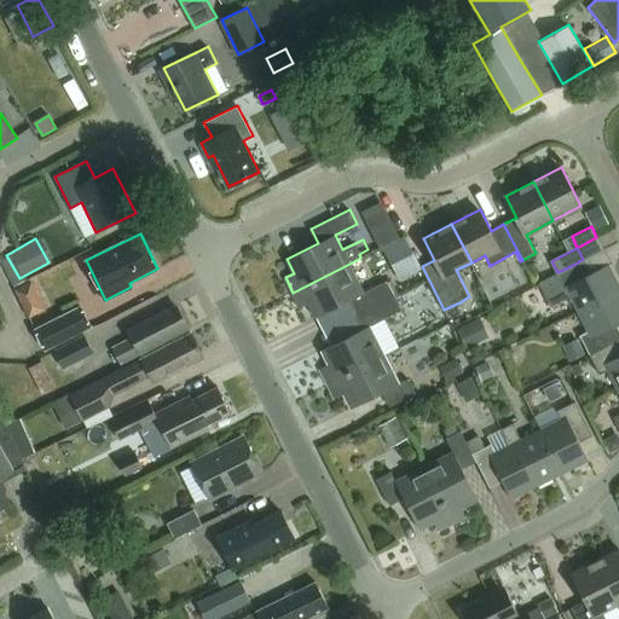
[(576,264),(557,272),(539,282),(551,306),(571,296),(578,311),(618,290),(618,284),(608,264),(601,249),(583,259),(576,264)]
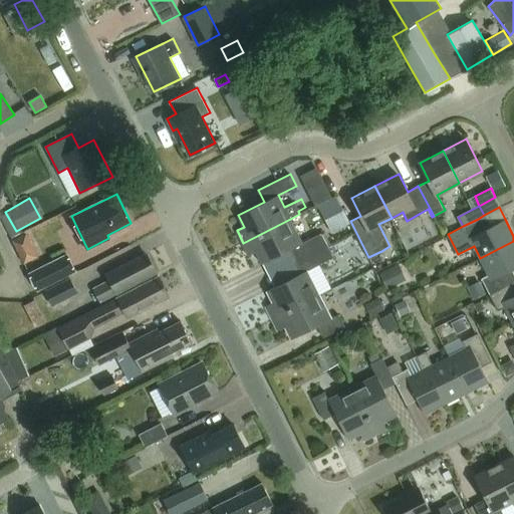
[(294,262),(327,245),(321,233),(302,243),(290,219),(243,243),(249,255),(257,251),(263,263),(288,250),(294,262)]
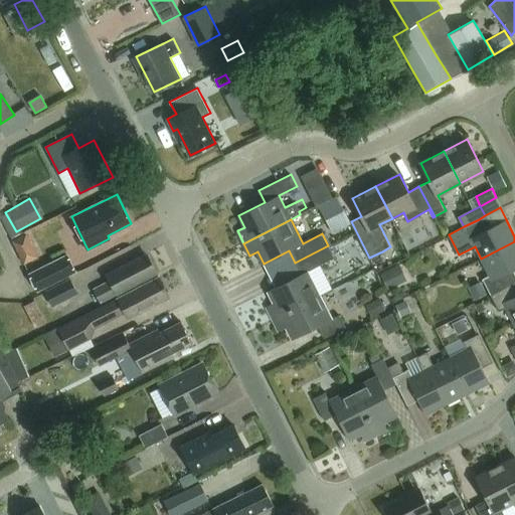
[(26,233),(12,240),(24,264),(38,256),(26,233)]
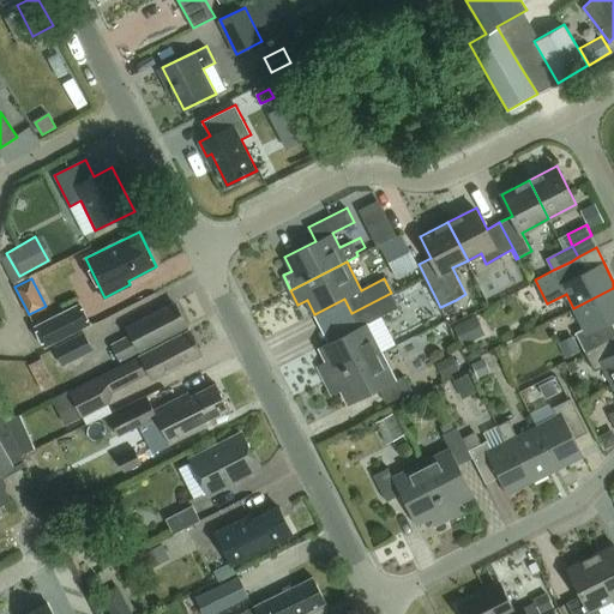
[(613,336),(613,324),(613,321),(613,320),(613,288),(573,308),(584,327),(575,332),(585,351),(613,336)]
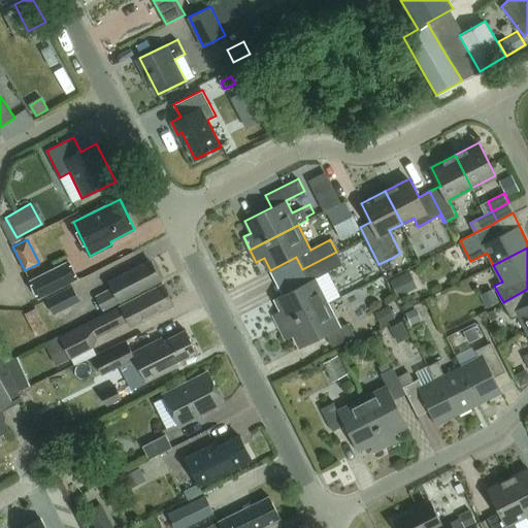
[(279,327),(328,302),(316,277),(342,264),(336,252),(302,269),(308,281),(274,298),(281,310),(273,314),(279,327)]
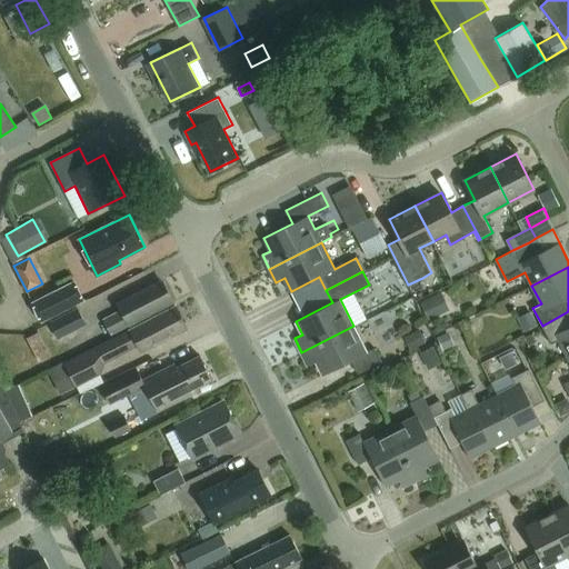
[(75,278),(33,299),(42,318),(83,297),(75,278)]
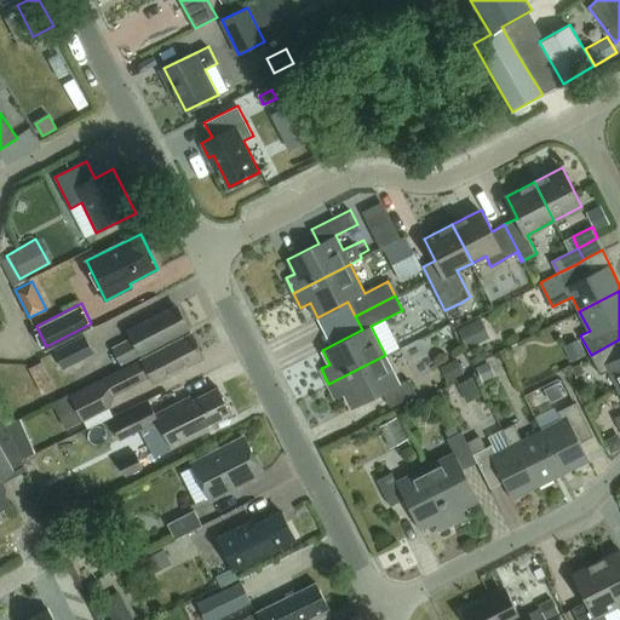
[(121,365),(188,331),(189,329),(177,305),(127,331),(132,339),(113,349),(121,365)]
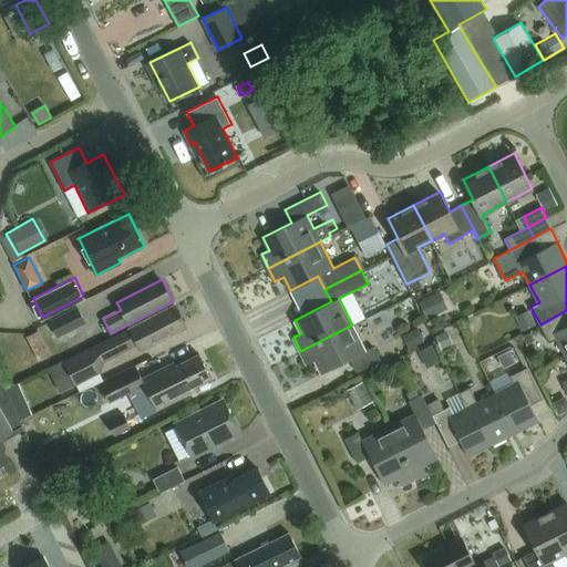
[(432,311),(449,303),(442,289),(425,297),(432,311)]
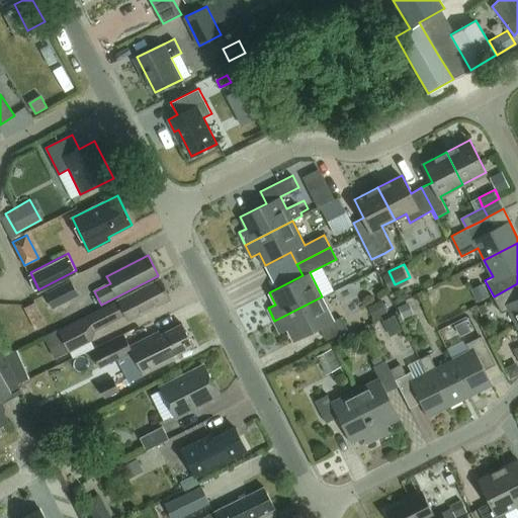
[(69,352),(91,341),(94,331),(126,315),(128,321),(170,299),(160,279),(102,309),(59,331),(69,352)]
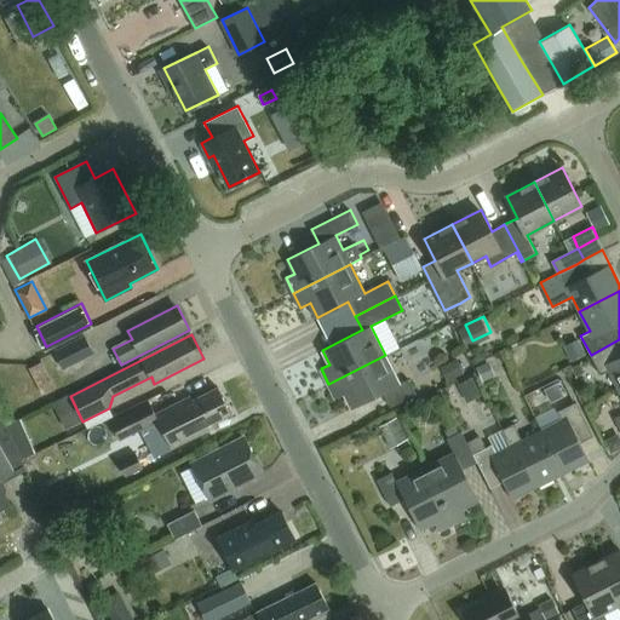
[(56,351),(64,368),(95,354),(86,337),(56,351)]
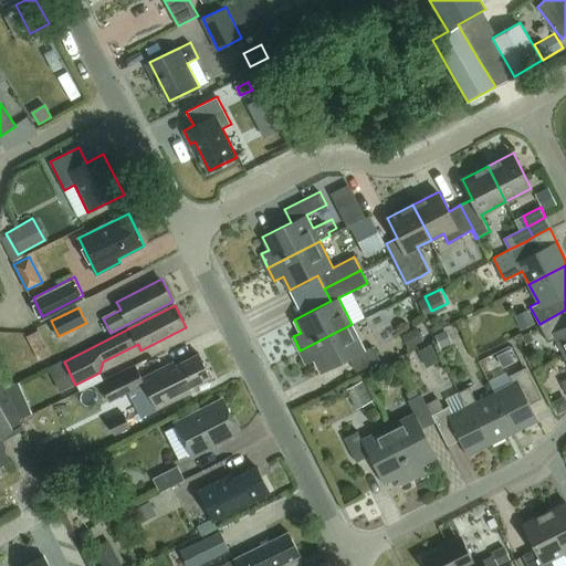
[(522,329),(535,323),(527,308),(515,315),(522,329)]
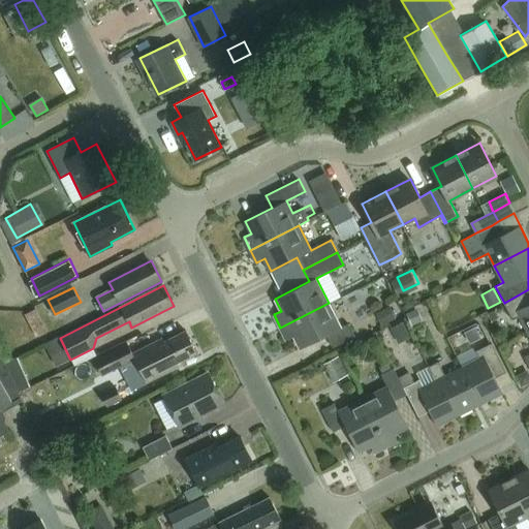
[(528,333),(528,332),(528,289),(504,303),(512,319),(520,316),(528,333)]
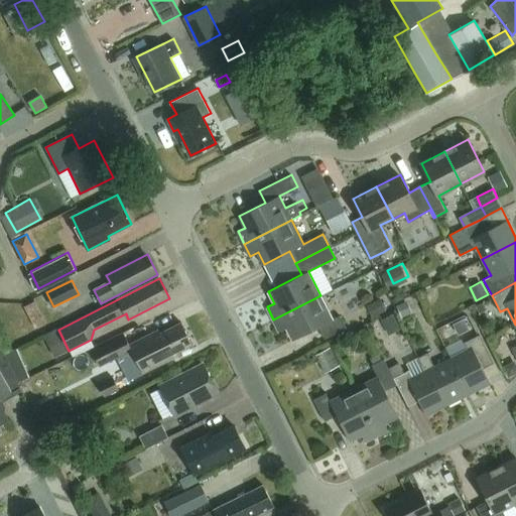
[(325,339),(347,328),(341,315),(333,319),(320,295),(273,319),(280,332),(287,328),(293,340),(318,327),(325,339)]
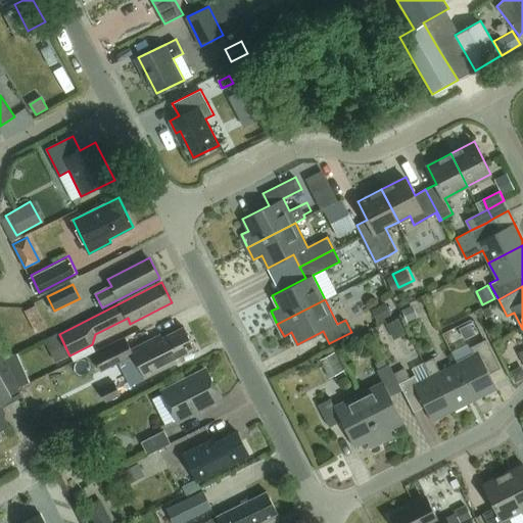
[(47,327),(36,304),(25,311),(36,333),(47,327)]
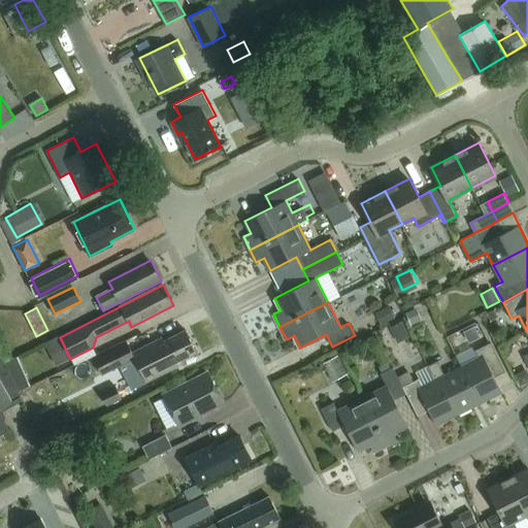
[(395,318),(390,307),(380,312),(385,323),(395,318)]
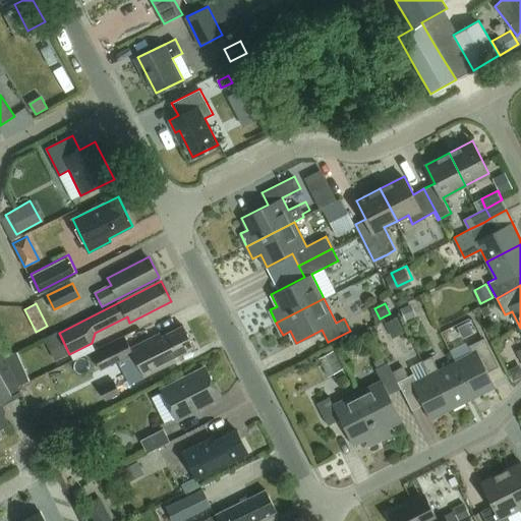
[(412,317),(407,306),(401,309),(406,321),(412,317)]
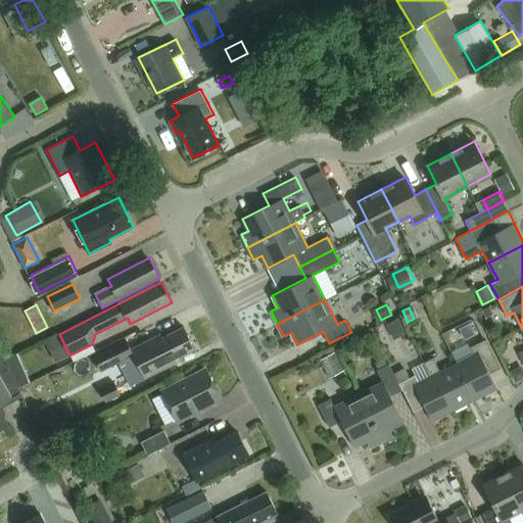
[(403,329),(398,320),(387,326),(392,335),(403,329)]
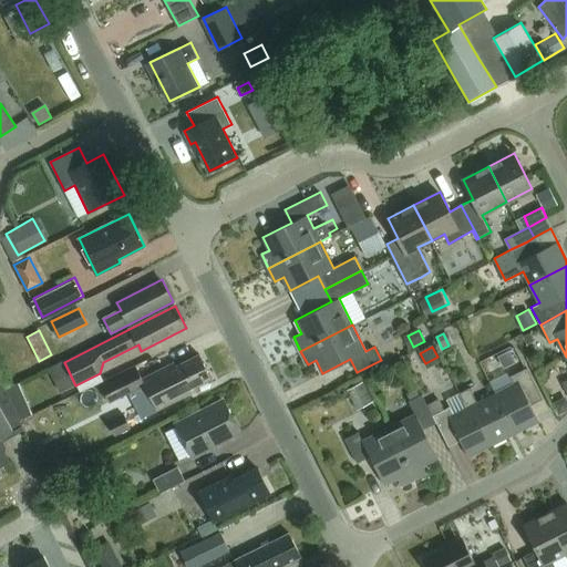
[(516,362),(509,351),(501,356),(506,368),(516,362)]
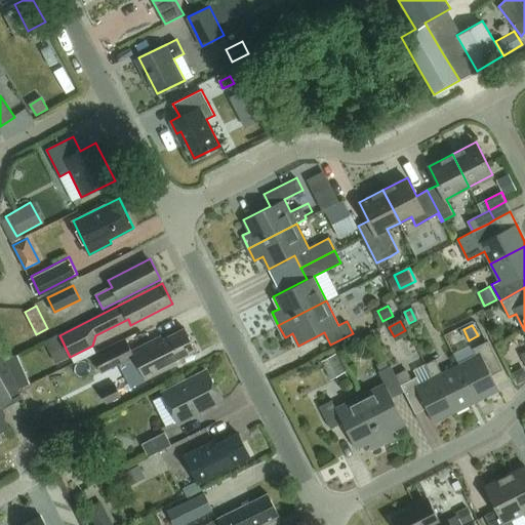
[(161,335),(131,350),(126,340),(93,357),(101,371),(133,355),(145,379),(184,360),(183,357),(196,351),(186,327),(163,338),(161,335)]
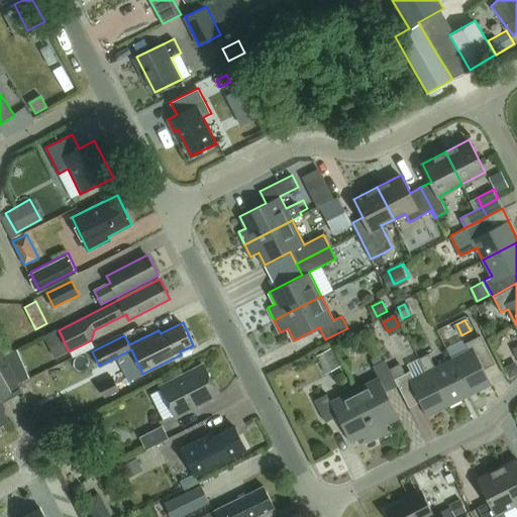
[(485,369),(495,364),(481,335),(464,342),(469,350),(452,358),(470,394),(492,384),(485,369)]
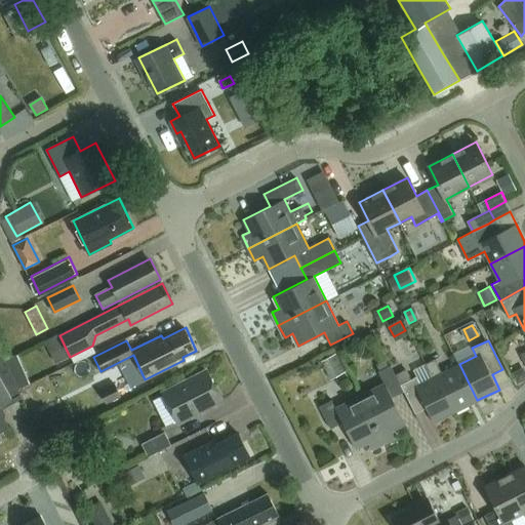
[(320,362),(329,379),(345,372),(335,354),(320,362)]
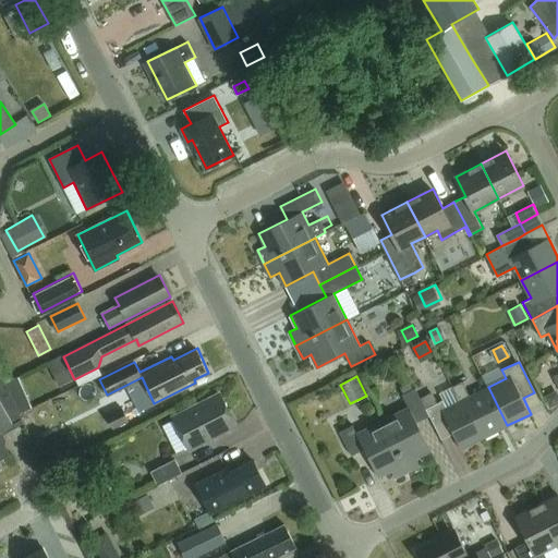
[(17,378),(7,384),(20,414),(31,409),(17,378)]
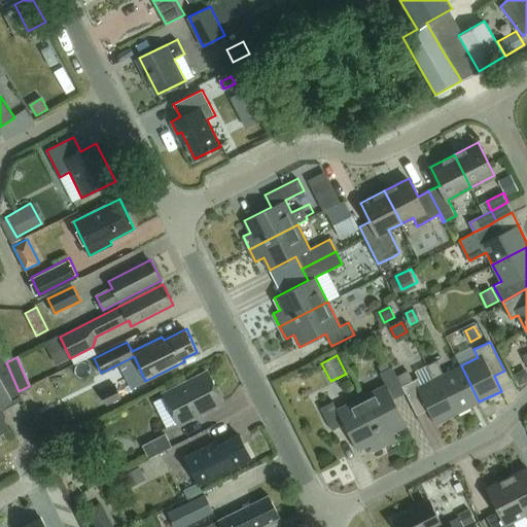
[(444,374),(436,360),(427,364),(429,369),(434,379),(434,380),(440,377),(458,413),(479,401),(461,365),(444,374)]
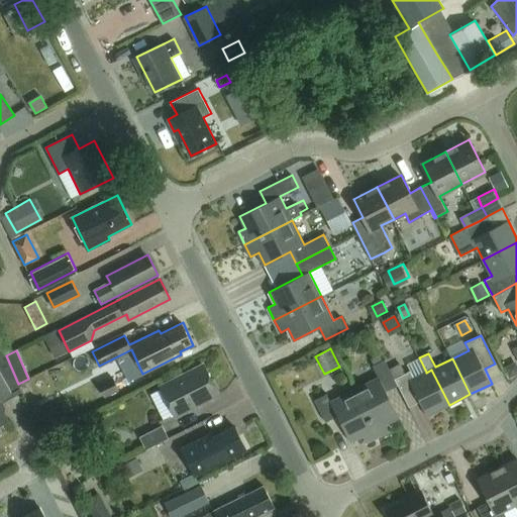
[(0,425),(6,421),(1,412),(3,410),(0,403),(0,399),(12,393),(12,392),(20,387),(18,384),(5,354),(0,356),(0,425)]
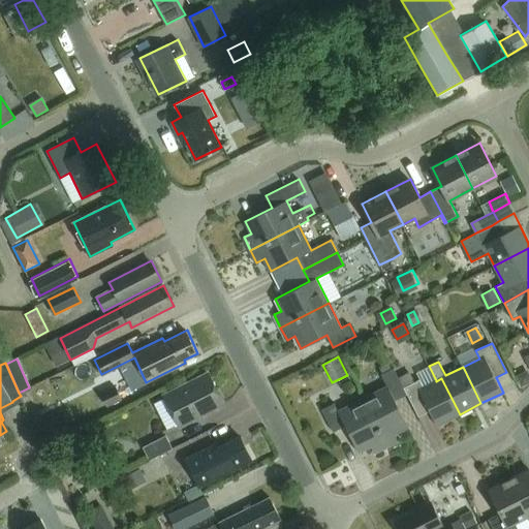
[(407,394),(397,374),(394,368),(381,374),(387,386),(363,398),(387,446),(400,440),(396,433),(408,426),(395,400),(407,394)]
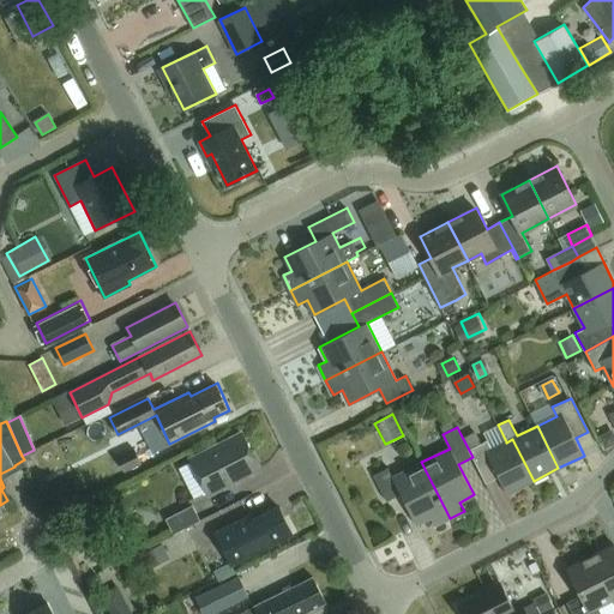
[(506,443),(506,441),(500,429),(486,437),(488,440),(469,449),(486,483),(499,476),(507,494),(534,481),(512,439),(506,443)]
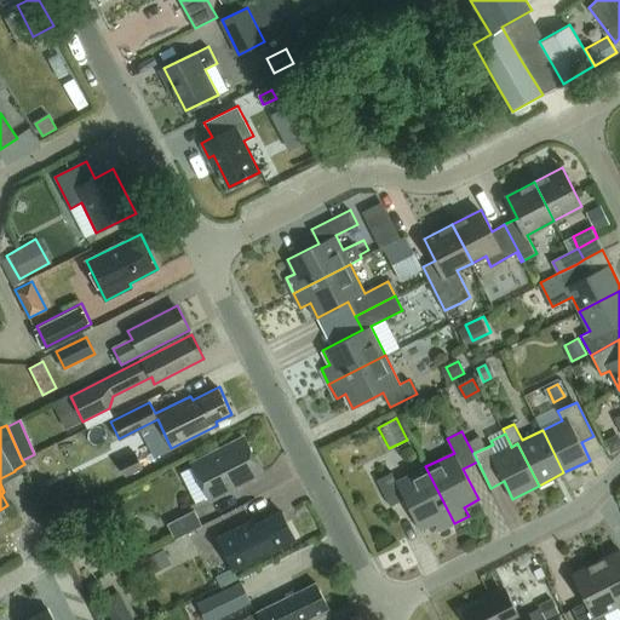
[(619,448),(619,440),(613,437),(606,441),(612,453),(619,448)]
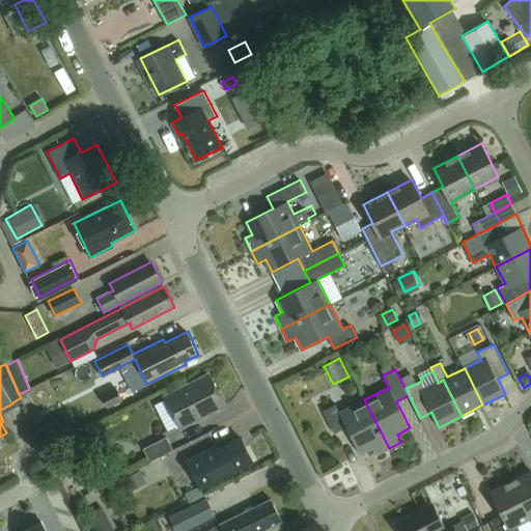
[(224,406),(208,375),(165,397),(179,427),(224,406)]
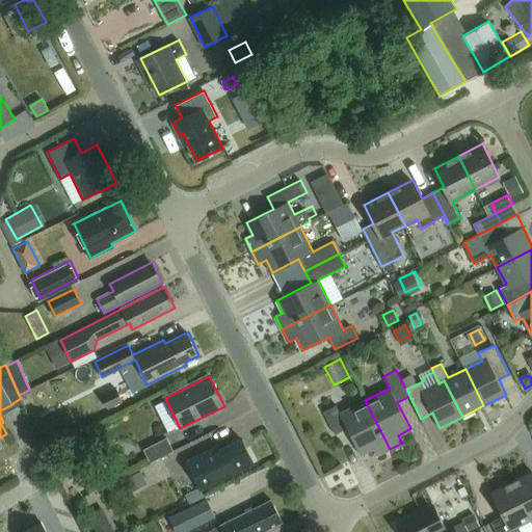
[(106,408),(108,407),(122,401),(115,389),(100,396),(106,408)]
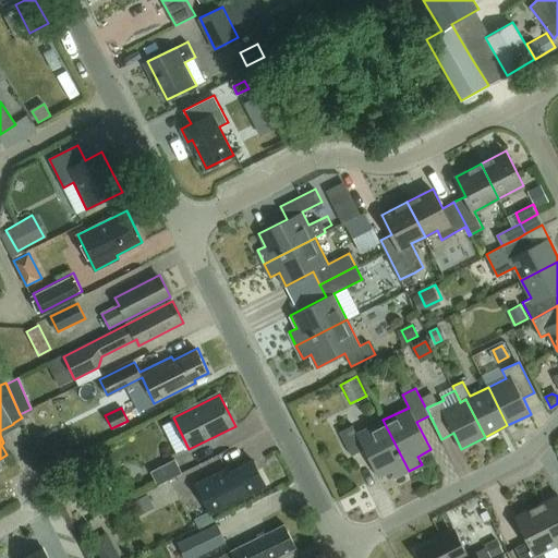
[(396,477),(409,471),(383,420),(358,433),(353,425),(340,432),(352,455),(364,449),(378,476),(391,470),(396,477)]
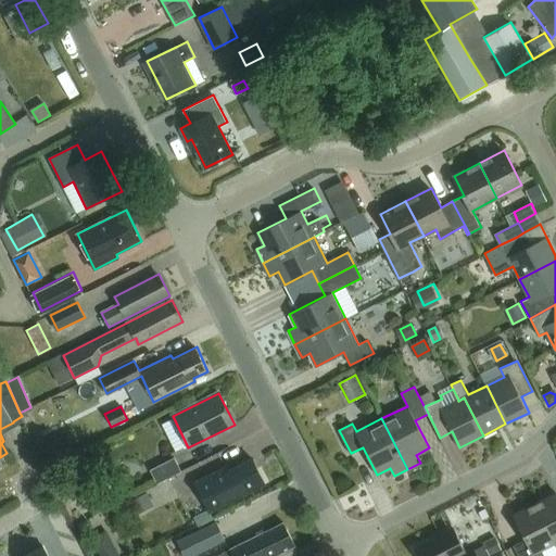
[(156,483),(180,471),(174,457),(150,469),(156,483)]
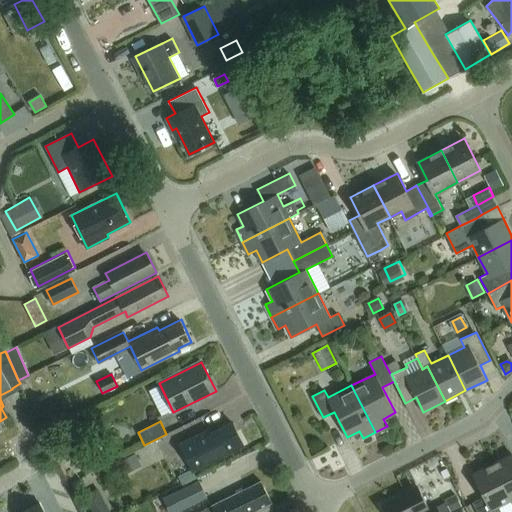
[(242,445),(232,424),(210,435),(208,431),(180,444),(192,469),(242,445)]
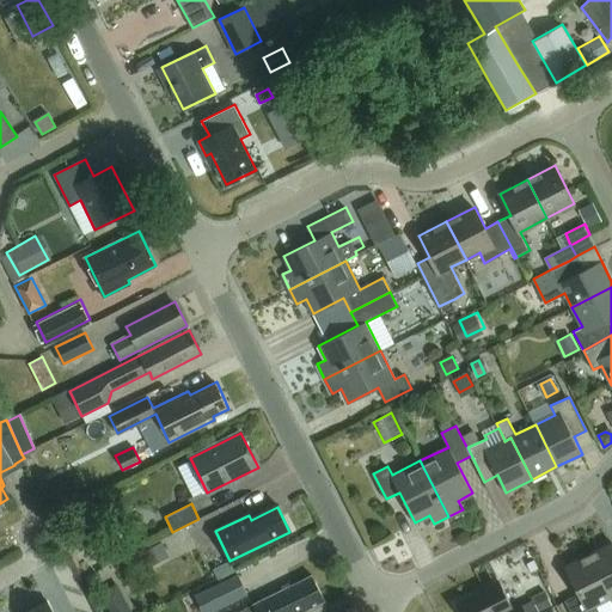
[(132,539),(140,528),(129,519),(120,531),(132,539)]
